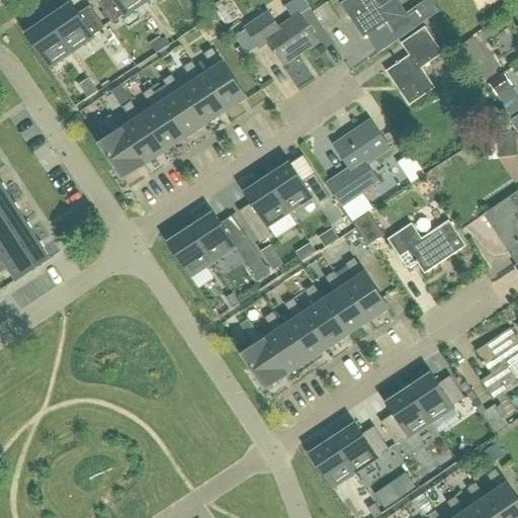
[(148,2),(146,0),(99,0),(97,1),(112,23),(123,15),(124,18),(148,2)]
